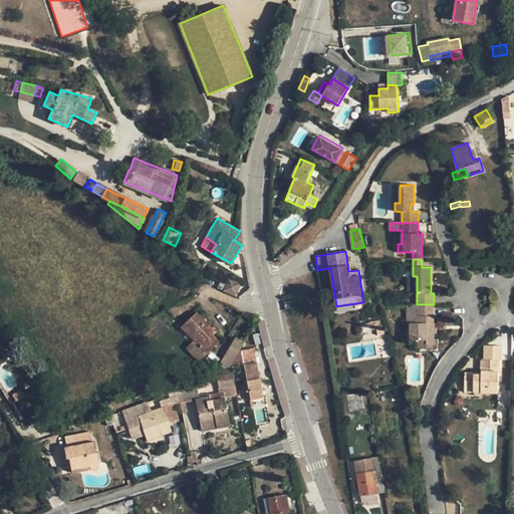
[(223,291),(236,297),(241,284),(228,278),(223,291)]
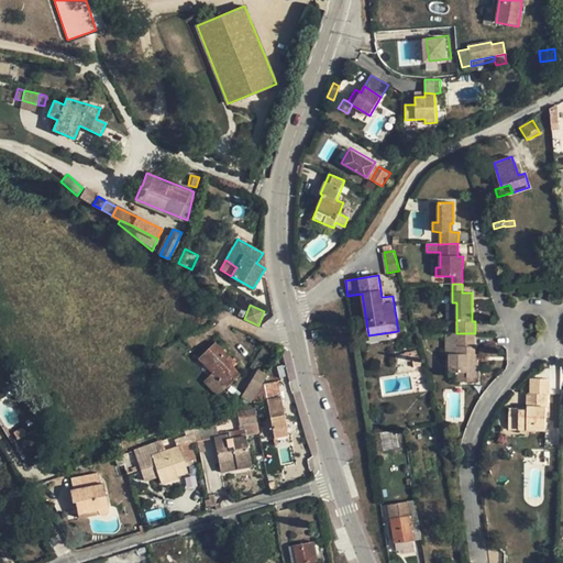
[(456,333),(445,333),(445,354),(450,354),(456,354),(456,333)]
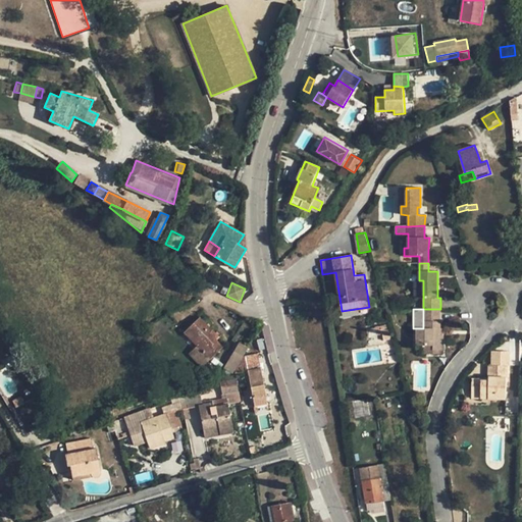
[(440,309),(423,309),(423,328),(417,328),(416,345),(423,346),(432,346),(432,350),(444,350),(444,334),(440,334),(440,328),(440,309)]
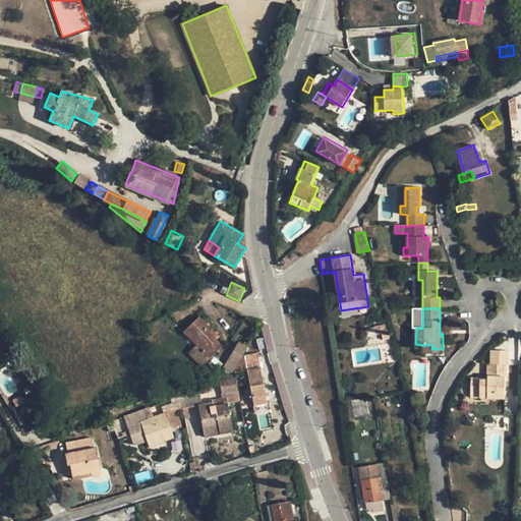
[(172,327),(180,335),(183,332),(192,323),(184,314),(172,327)]
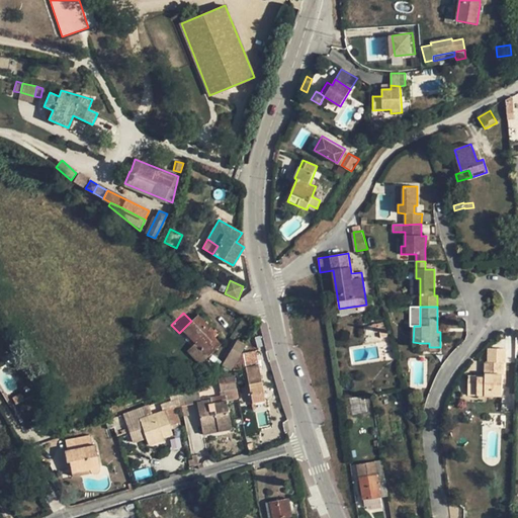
[(210,328),(197,315),(191,321),(182,330),(195,343),(187,350),(200,364),(221,344),(214,337),(207,330),(210,328)]
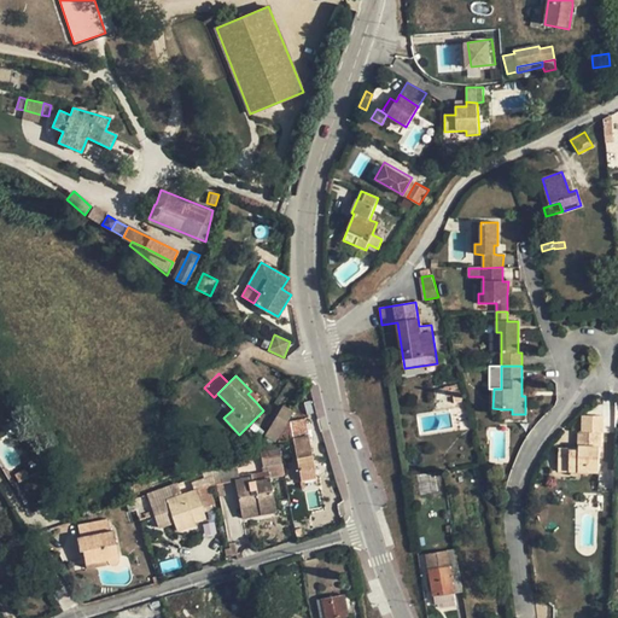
[(462,402),(460,384),(452,386),(453,396),(454,403),(462,402)]
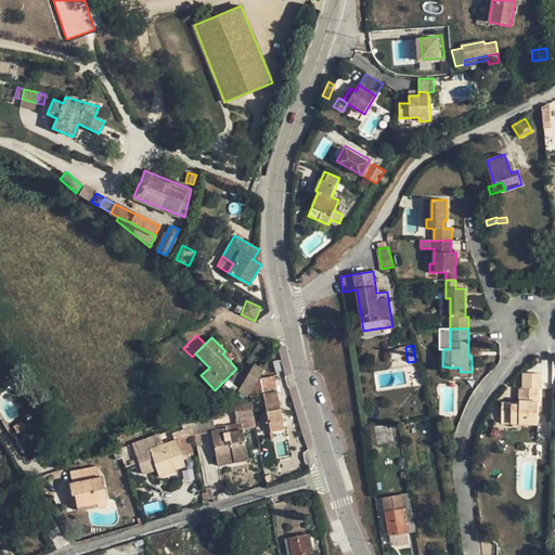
[(233,358),(226,351),(222,353),(230,361),(233,358)]
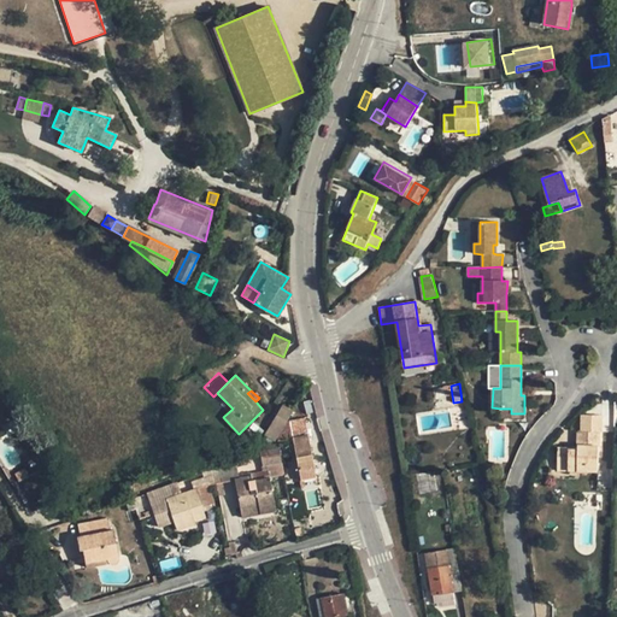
[(265,435),(274,440),(276,435),(285,422),(292,410),(283,405),(265,435)]
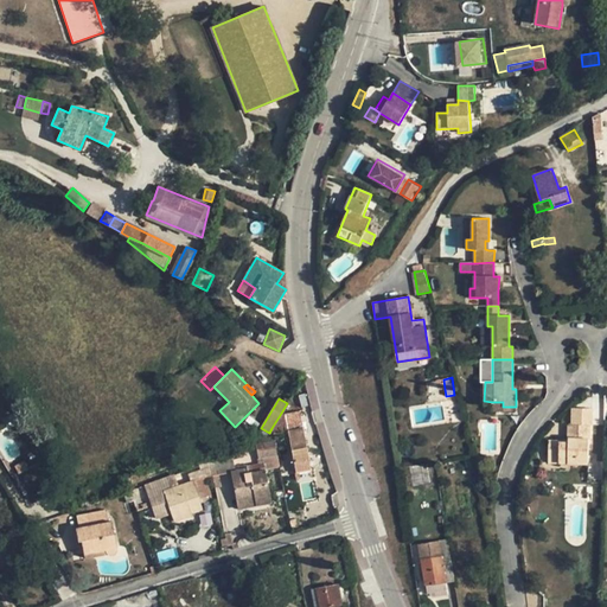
[(503,402),(492,402),(492,411),(503,411),(503,407),(503,402)]
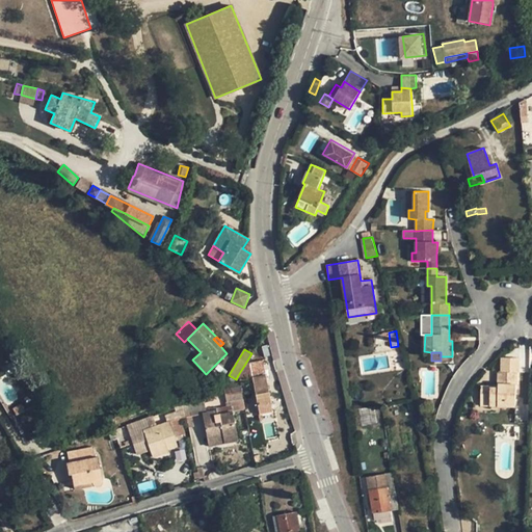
[(253,378),(253,377),(265,375),(262,360),(245,364),(238,375),(239,381),(253,378)]
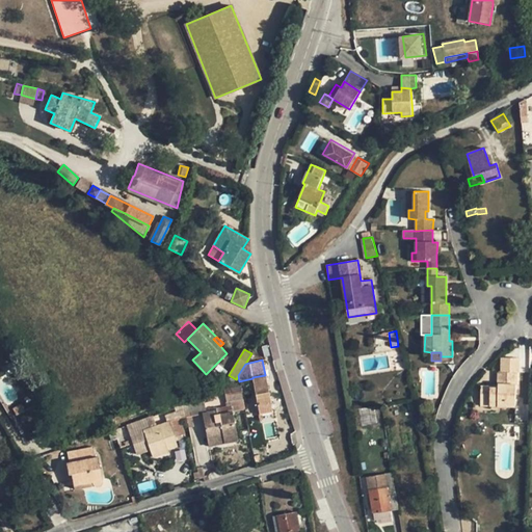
[(508,403),(515,404),(516,373),(499,372),(498,384),(498,389),(490,388),(490,387),(481,387),(481,400),(489,399),(489,405),(508,406),(508,403)]
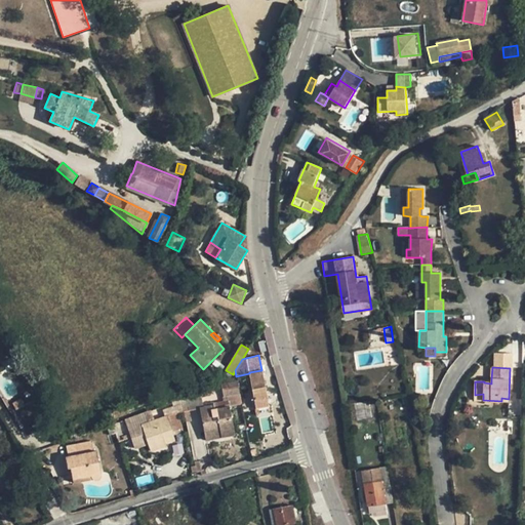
[(268,398),(261,370),(249,372),(249,373),(256,409),(264,408),(263,399),(268,398)]
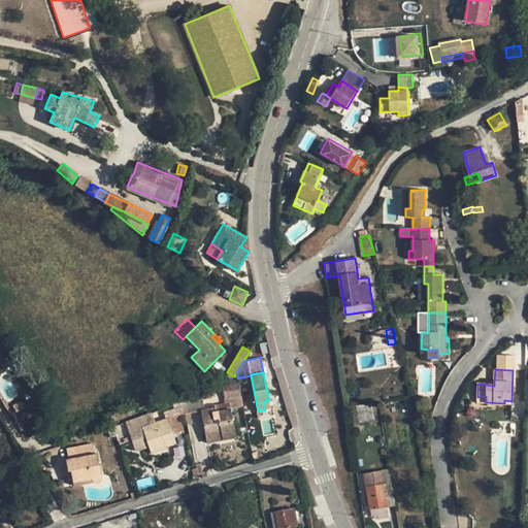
[(241,396),(238,384),(223,387),(225,399),(241,396)]
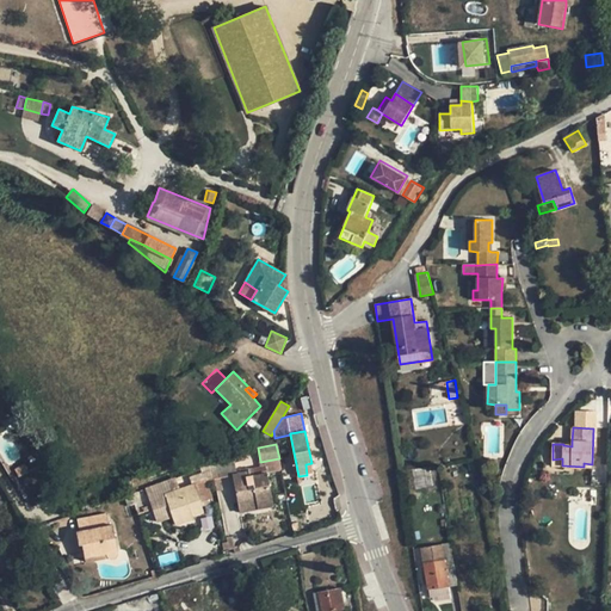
[(273,507),(265,466),(253,468),(254,475),(247,476),(246,471),(236,473),(232,474),(238,504),(257,500),(258,510),(273,507)]
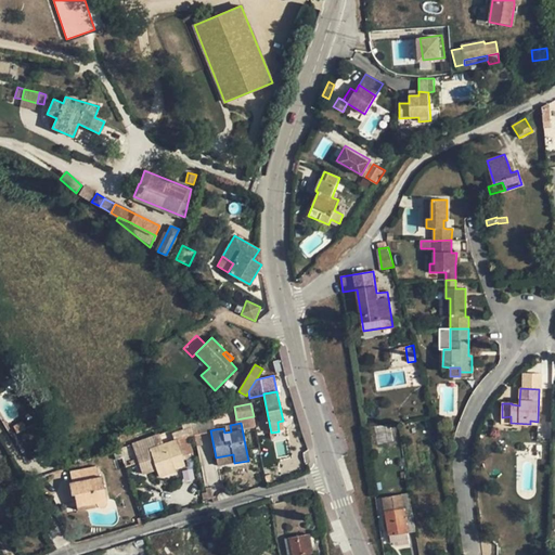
[(377,428),(377,438),(391,438),(391,428),(377,428)]
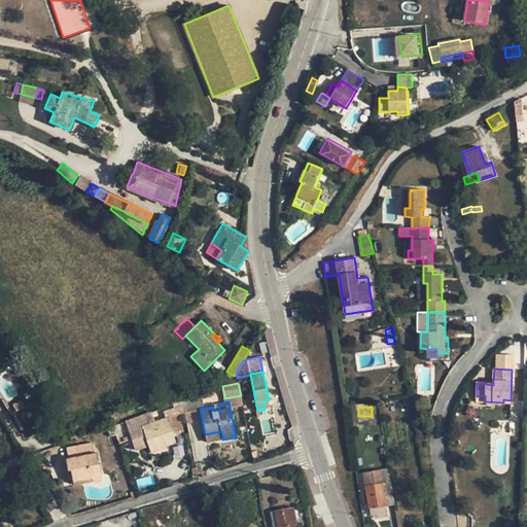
[(142,425),(156,421),(153,411),(118,423),(128,453),(148,446),(142,425)]
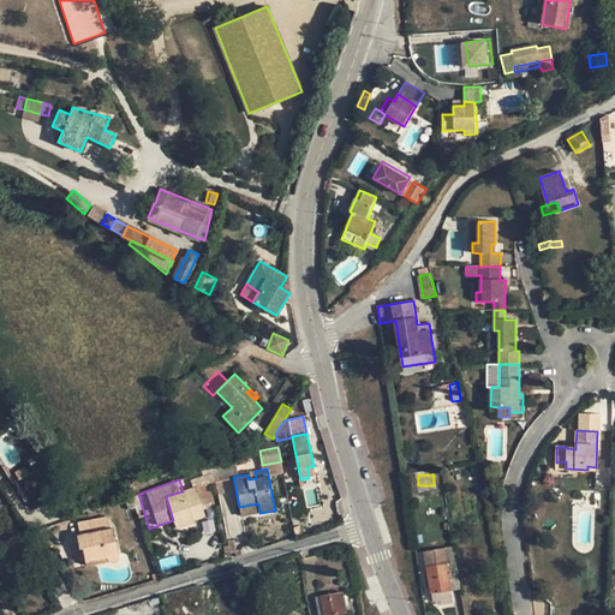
[(177,529),(195,524),(193,520),(190,511),(202,507),(212,503),(206,484),(183,491),(166,496),(173,520),(177,529)]
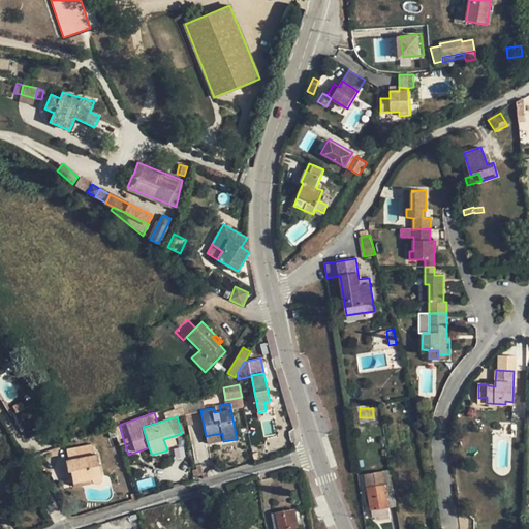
[(117,437),(114,427),(107,429),(111,439),(117,437)]
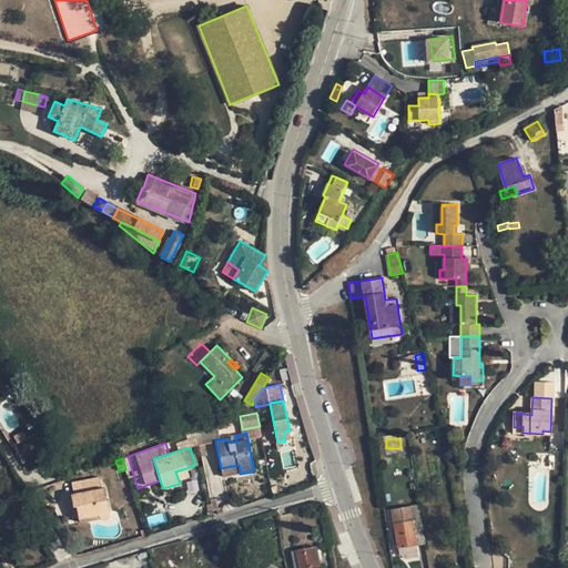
[(239,465),(221,468),(223,477),(240,474),(239,465)]
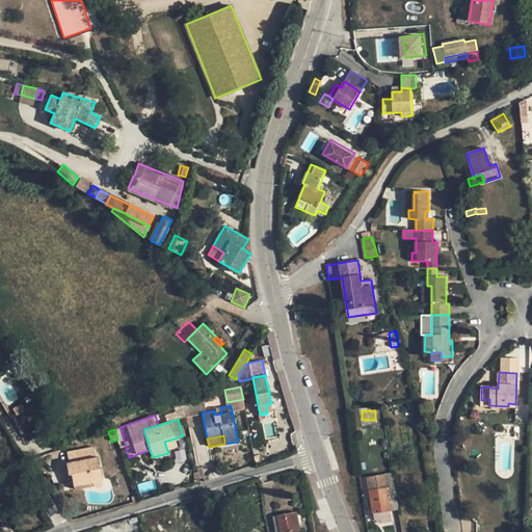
[(178,447),(175,439),(164,442),(167,450),(178,447)]
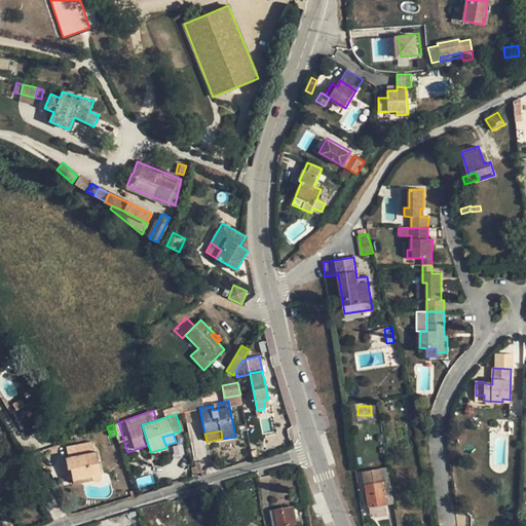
[(66,447),(68,457),(94,452),(91,442),(66,447)]
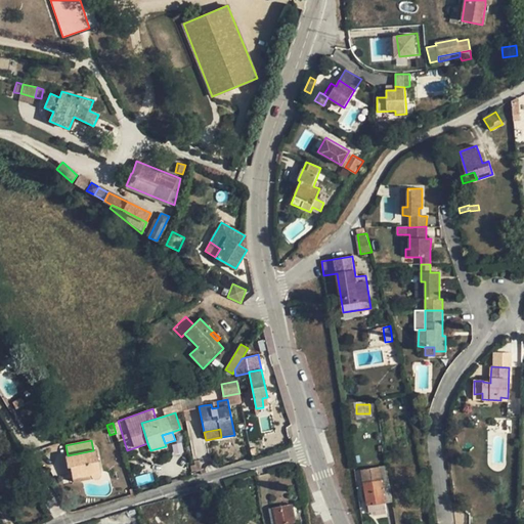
[(93,450),(68,455),(66,455),(68,467),(71,467),(71,471),(73,478),(91,474),(91,475),(91,477),(92,478),(93,478),(94,479),(95,479),(96,480),(97,480),(98,479),(99,479),(100,478),(100,477),(101,476),(101,474),(101,472),(96,449),(93,450)]
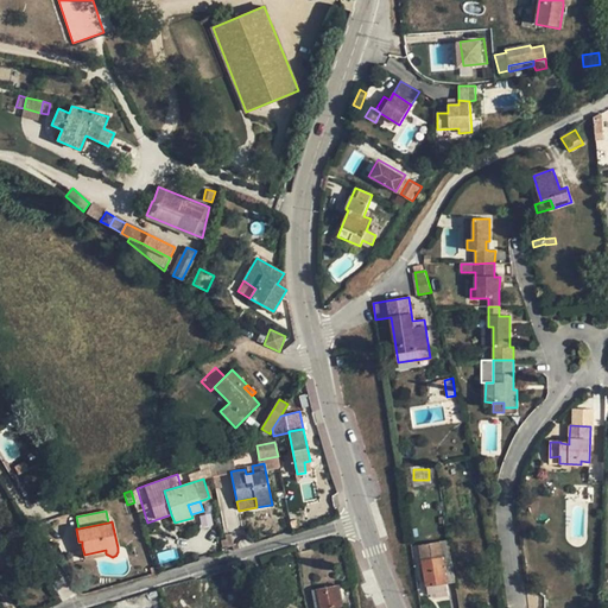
[(449,540),(419,545),(425,583),(432,582),(432,586),(455,582),(449,540)]
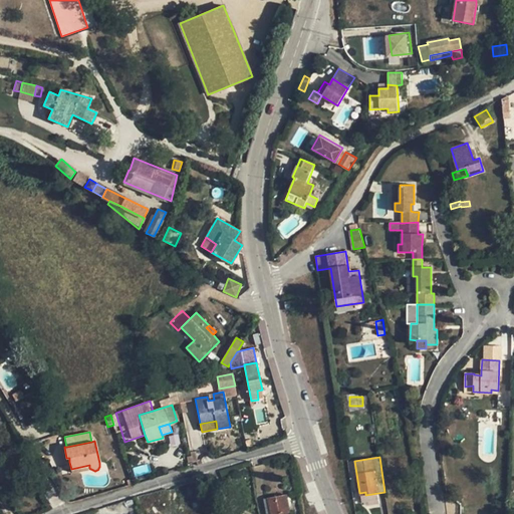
[(377,494),(360,496),(361,503),(378,501),(377,494)]
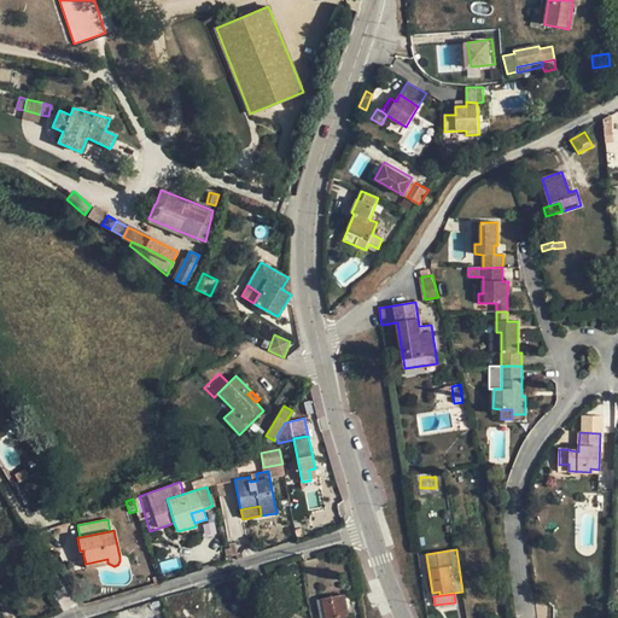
[(344,595),(322,599),(325,617),(345,617),(345,616),(348,616),(344,595)]
